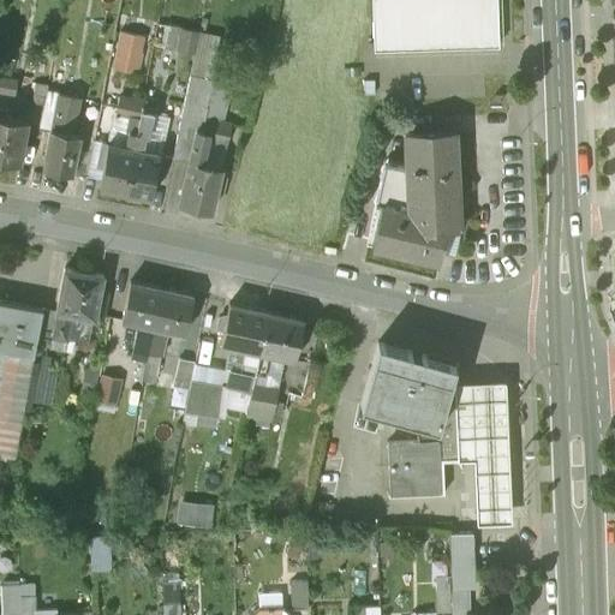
[(496,0),(370,0),(372,49),(497,46),(496,0)]
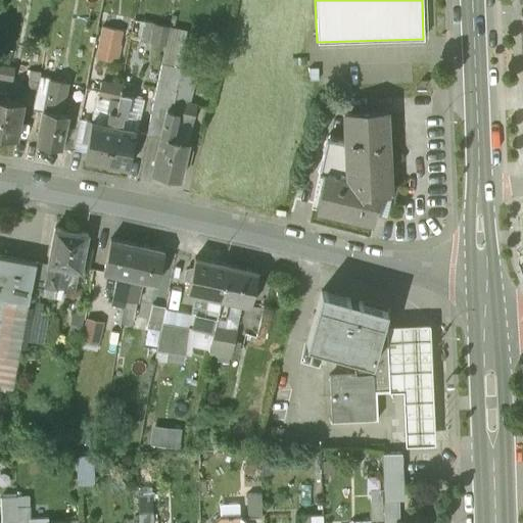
[(163,29),(142,24),(138,41),(160,46),(163,29)]
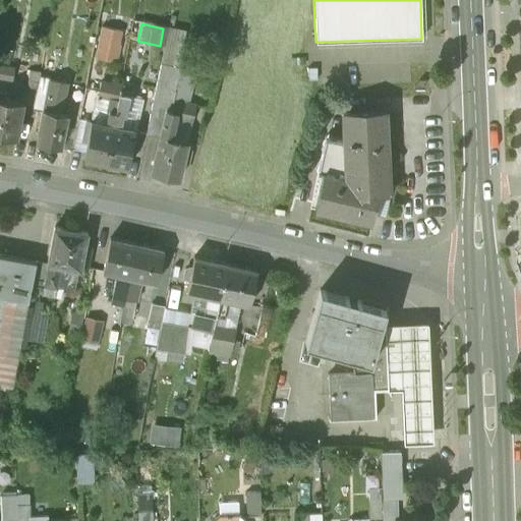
[(122,30),(102,26),(96,56),(117,60),(120,44),(119,44),(122,30)]
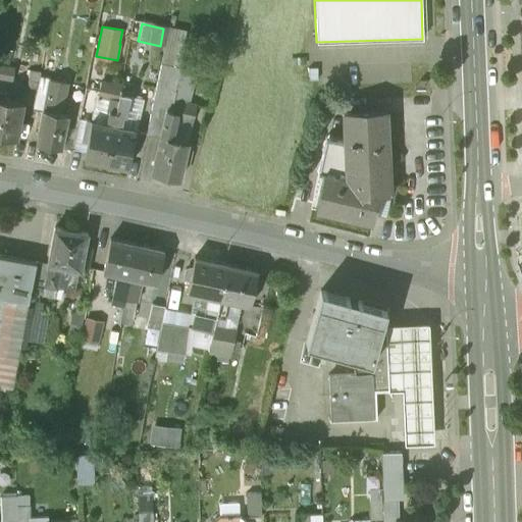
[(15,69),(0,65),(0,82),(12,85),(15,69)]
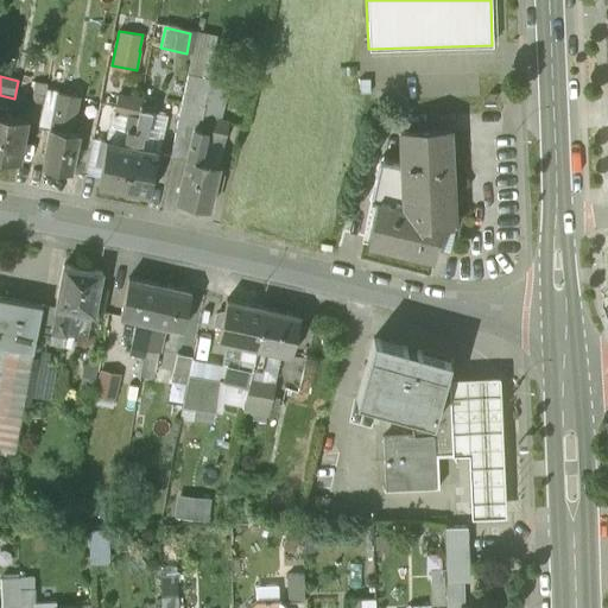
[(178,121),(171,153),(168,170),(187,173),(188,166),(222,173),(229,135),(220,134),(223,118),(206,114),(211,83),(187,78),(178,121)]
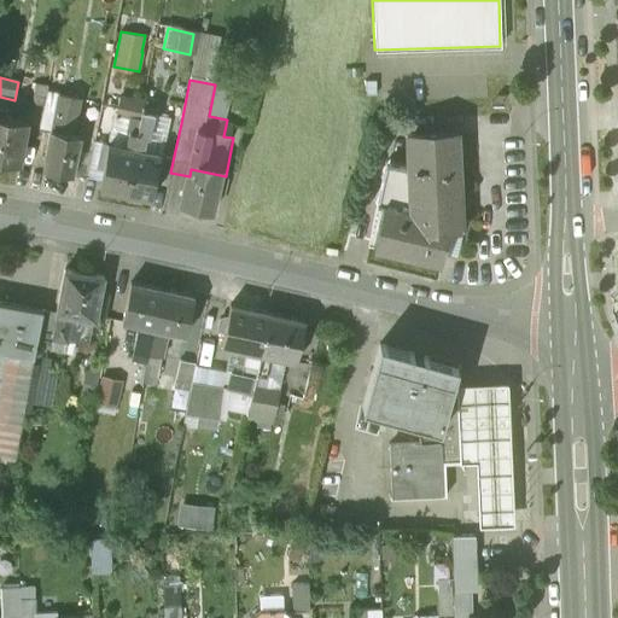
[(33,82),(29,103),(44,105),(47,89),(47,86),(33,82)]
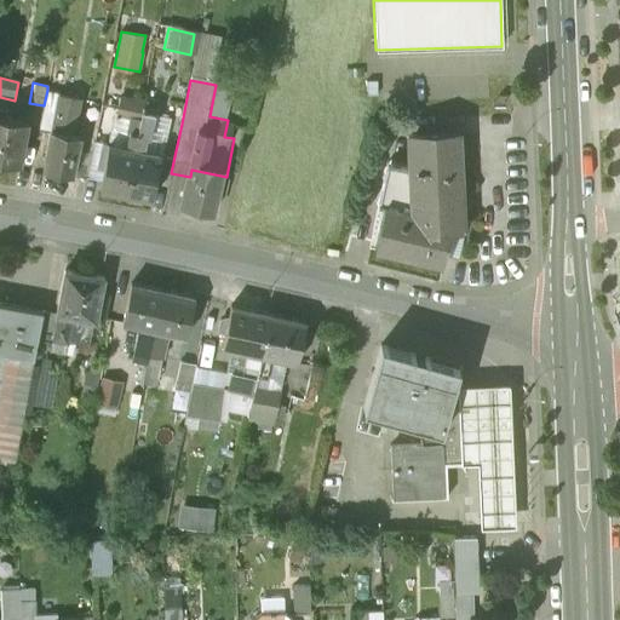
[(61,92),(47,90),(44,105),(41,118),(39,130),(50,132),(51,130),(52,131),(61,92)]
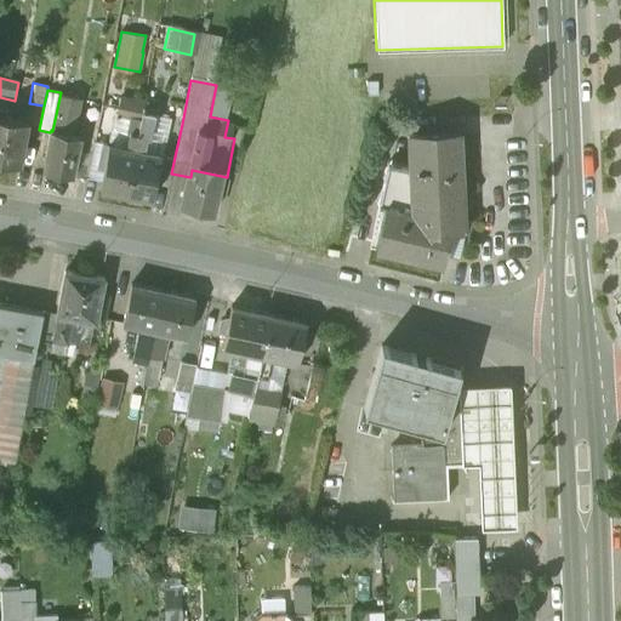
[(79,97),(61,92),(52,131),(70,135),(79,97)]
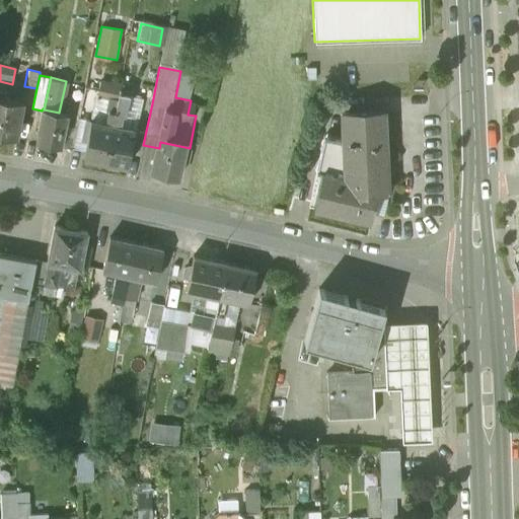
[(121,85),(99,81),(97,94),(96,93),(91,120),(113,125),(115,113),(118,96),(121,85)]
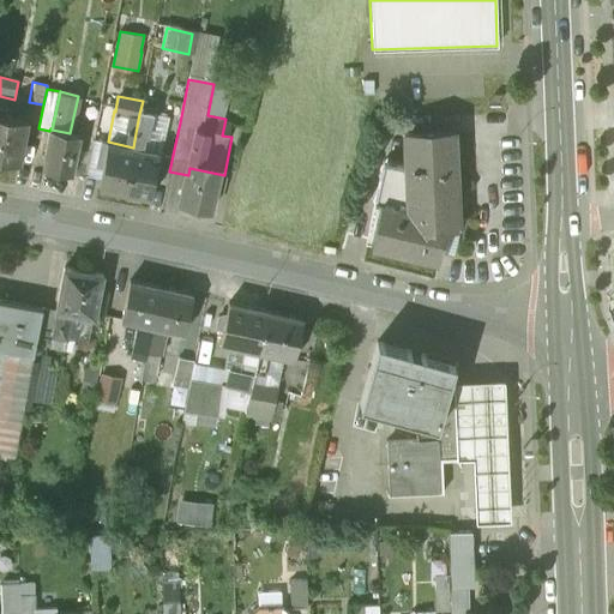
[(26,113),(41,116),(43,104),(29,102),(26,113)]
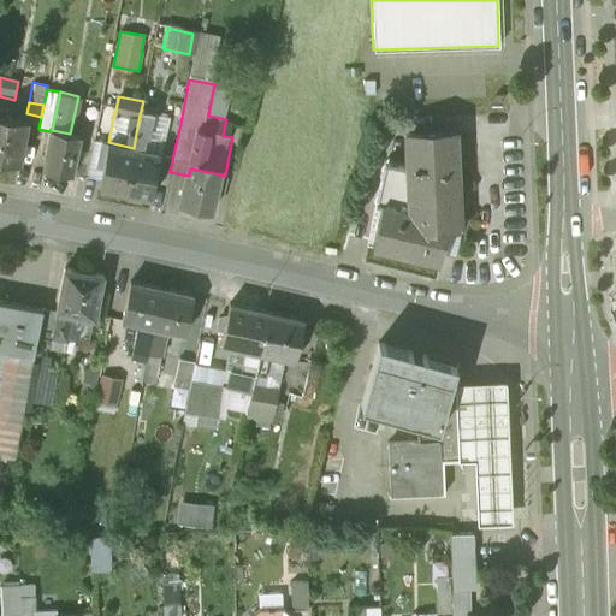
[(181,123),(140,114),(136,134),(144,136),(142,149),(166,154),(173,155),(181,123)]
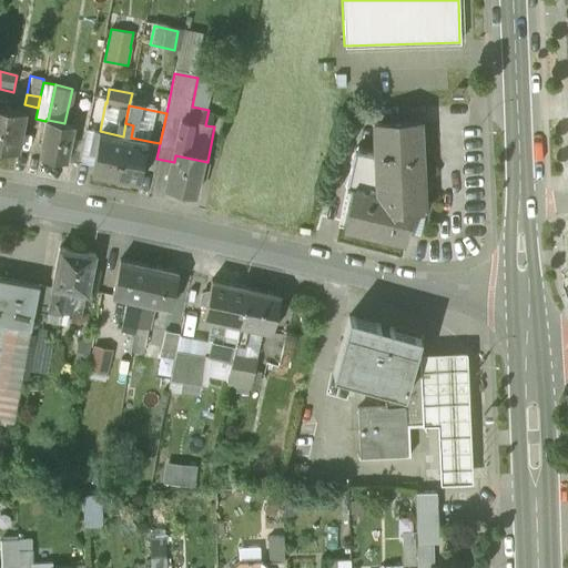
[(29,119),(0,112),(0,150),(21,155),(29,119)]
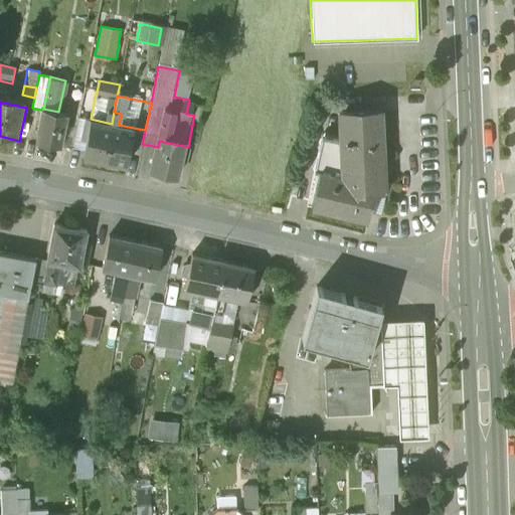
[(43,109),(42,108),(41,110),(35,141),(60,146),(67,114),(58,112),(43,109)]
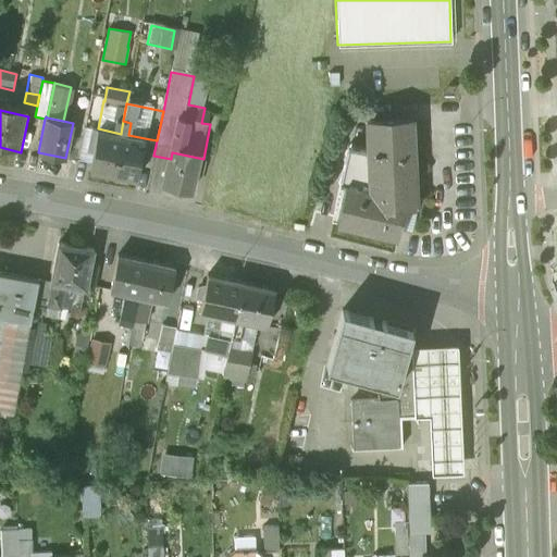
[(131,123),(123,121),(121,134),(128,135),(131,123)]
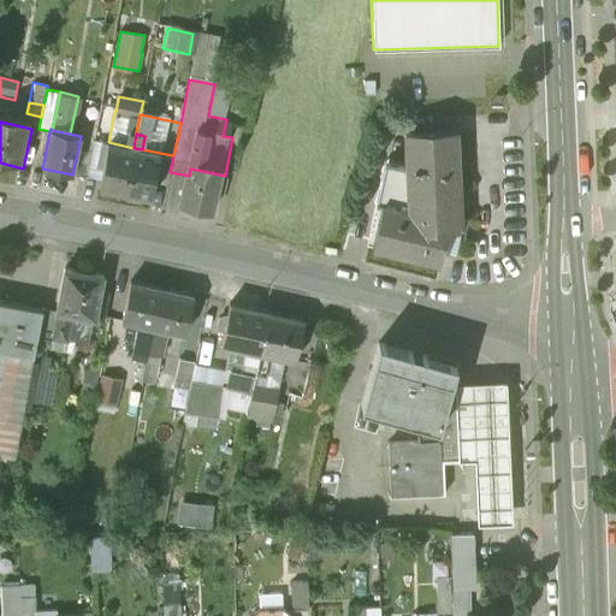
[(404,167),(395,209),(383,206),(373,246),(438,261),(446,229),(454,227),(450,135),(412,137),(413,166),(404,167)]
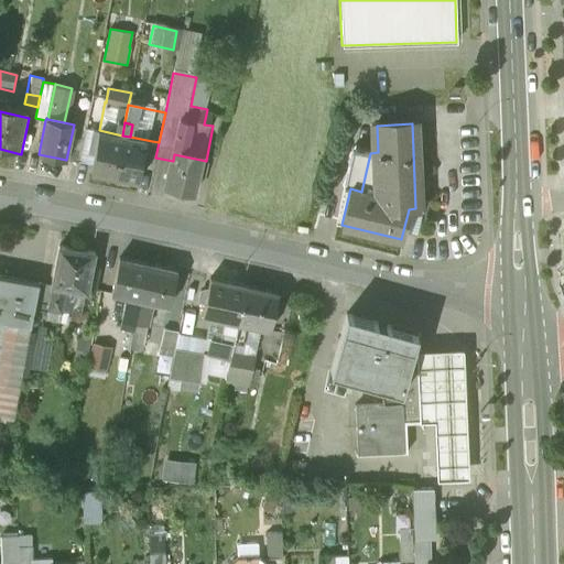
[(86,127),(79,161),(90,163),(95,144),(90,143),(93,128),(86,127)]
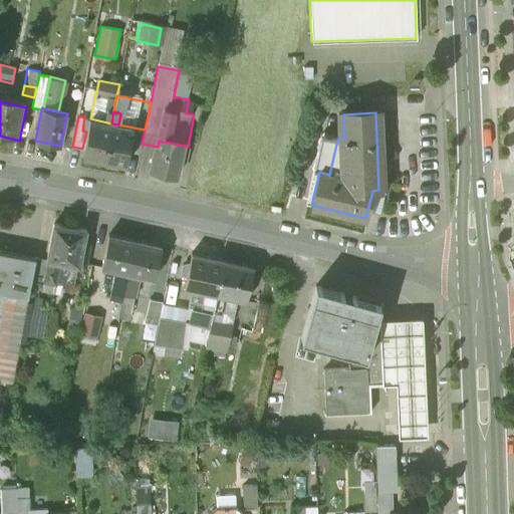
[(111,123),(90,118),(84,116),(82,131),(86,132),(82,149),(81,155),(104,159),(111,123)]
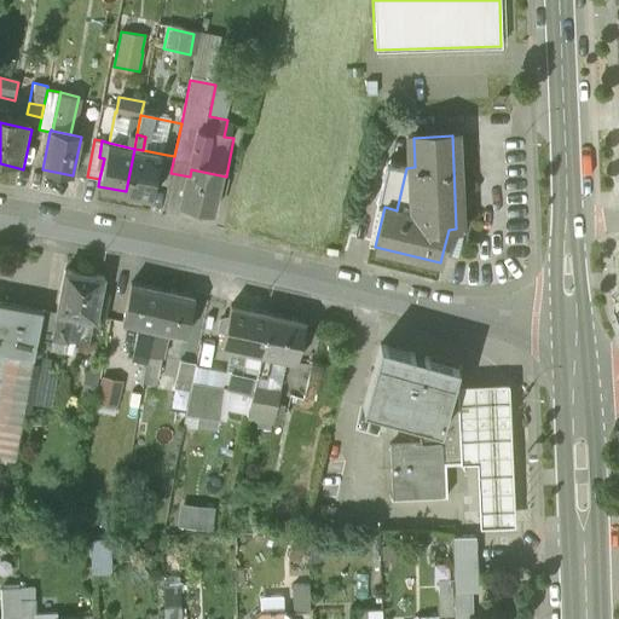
[(143,150),(134,149),(126,191),(152,197),(157,171),(163,172),(167,155),(143,150)]
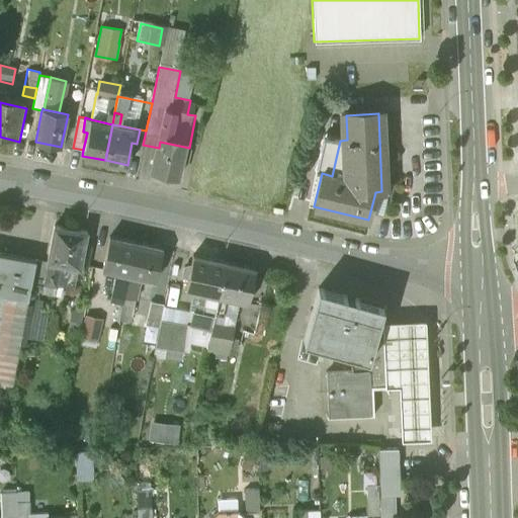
[(160,142),(159,148),(153,175),(182,182),(185,166),(193,167),(196,156),(187,154),(189,148),(160,142)]
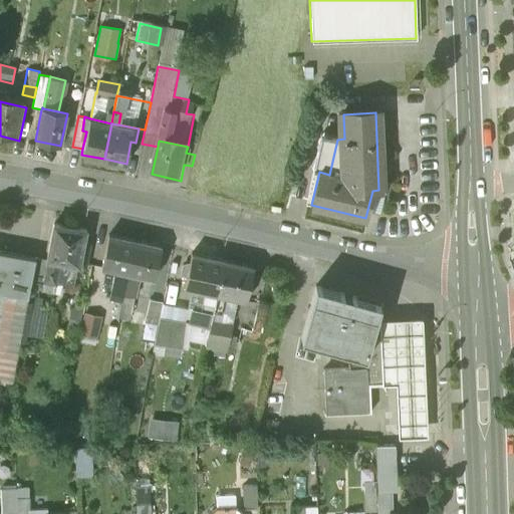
[(84,231),(52,225),(46,260),(47,260),(59,262),(78,266),(79,258),(86,260),(89,244),(82,243),(84,231)]
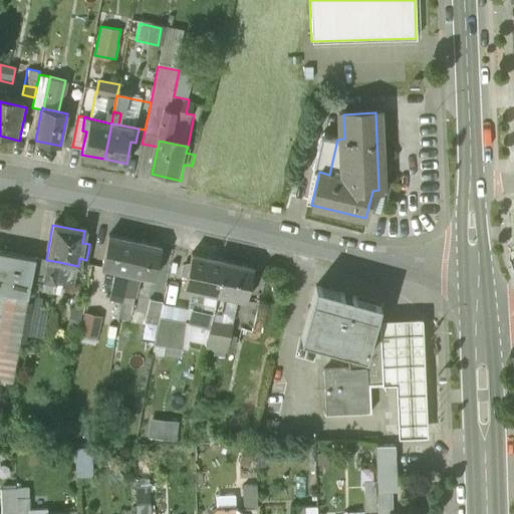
[(134,240),(107,235),(101,265),(101,267),(120,271),(126,272),(134,240)]
